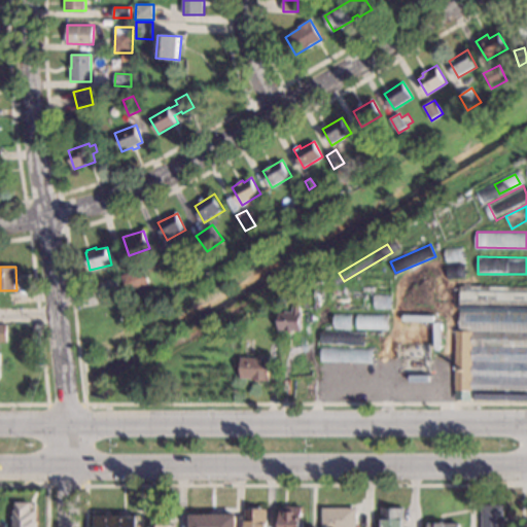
[(151,285),(129,294),(121,276),(144,267),(151,285)]
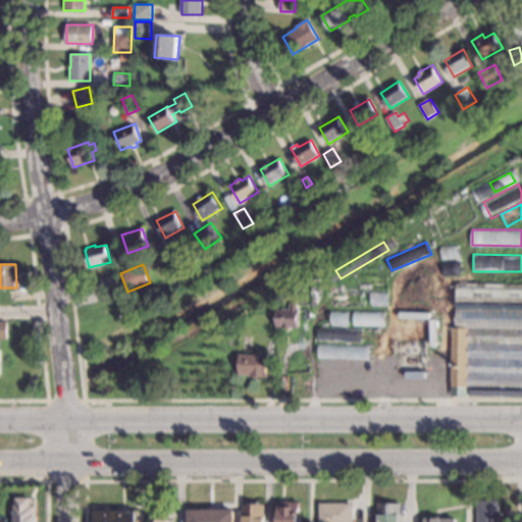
[(118,291),(105,295),(101,278),(114,275),(118,291)]
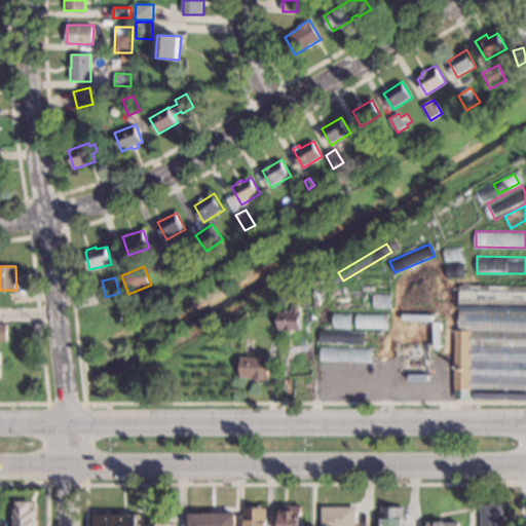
[(437,278),(437,300),(438,300),(438,309),(421,308),(422,277),(437,278)]
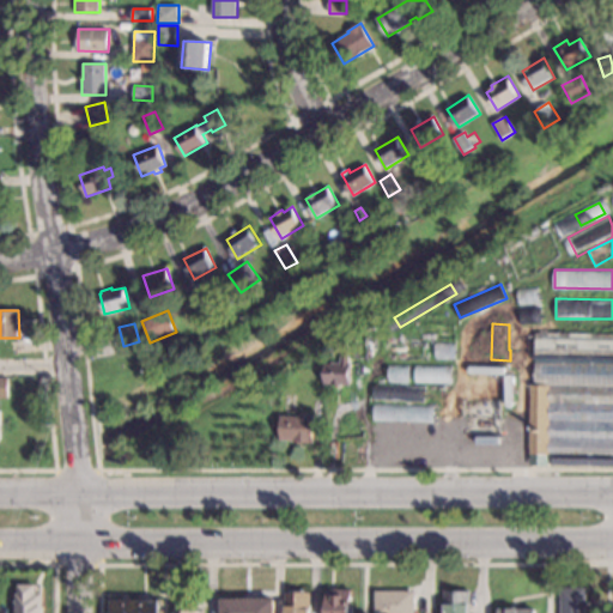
[(612,357),(536,357),(536,333),(612,333),(612,357)]
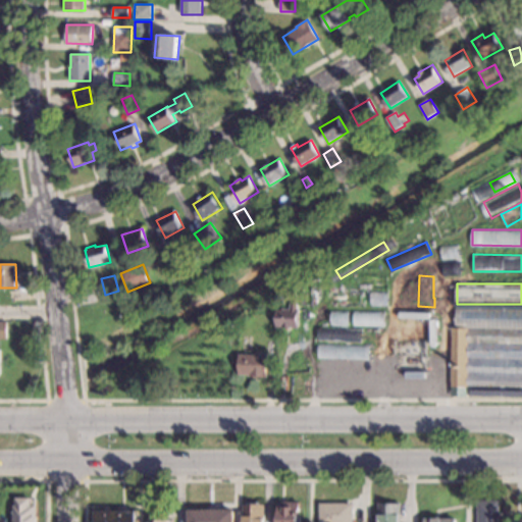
[(24,300),(10,301),(10,290),(24,290),(24,300)]
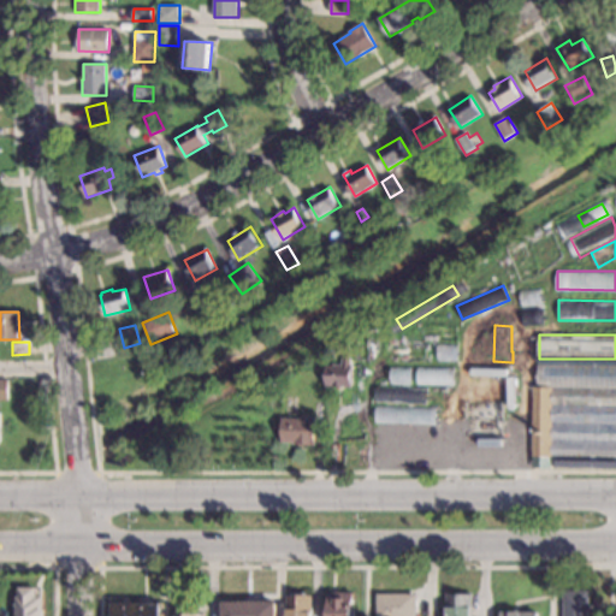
[(455,343),(455,361),(437,361),(437,343),(455,343)]
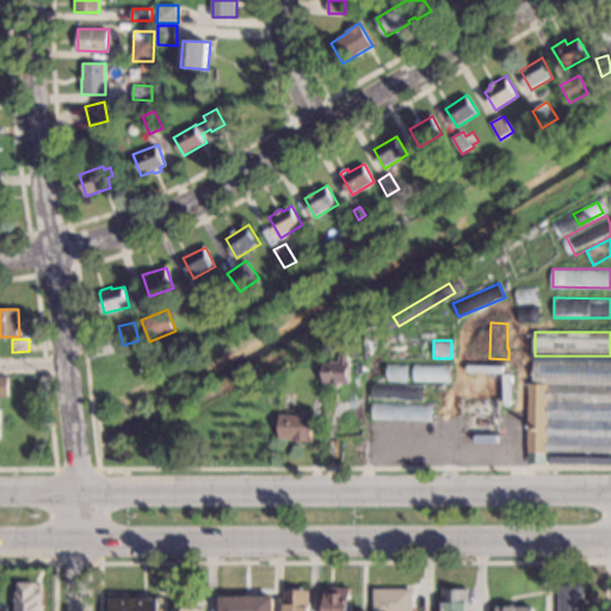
[(350,356),(349,362),(350,362),(350,383),(323,382),(325,360),(340,362),(340,356),(350,356)]
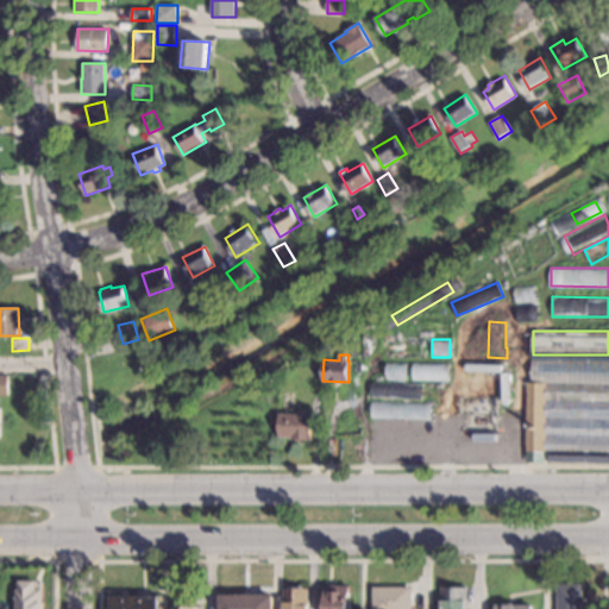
[(608,362),(608,451),(545,451),(544,464),(527,464),(527,451),(526,451),(528,382),(532,382),(533,360),(608,362)]
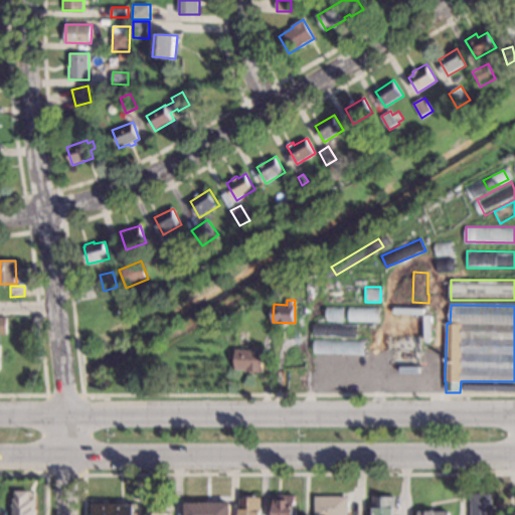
[(344,320),(344,307),(327,307),(327,320),(344,320)]
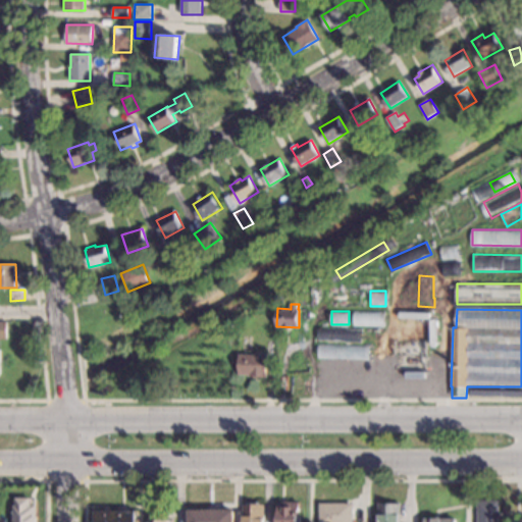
[(354,311),(354,325),(385,326),(385,311),(354,311)]
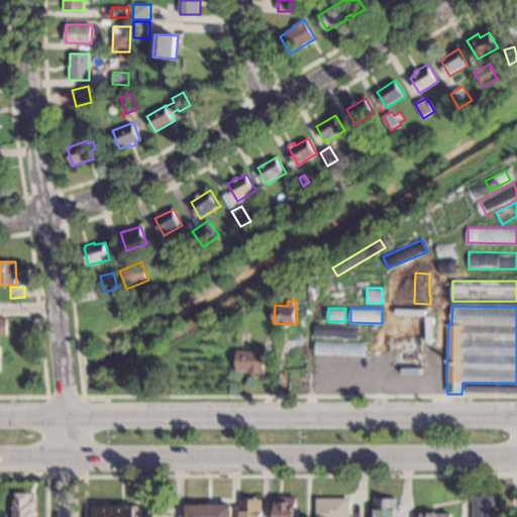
[(0,335),(7,335),(8,319),(0,318),(0,335)]
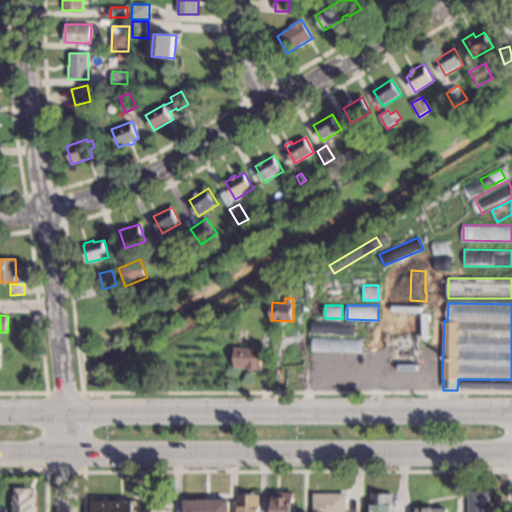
[(312,335),(355,336),(355,322),(313,321),(312,335)]
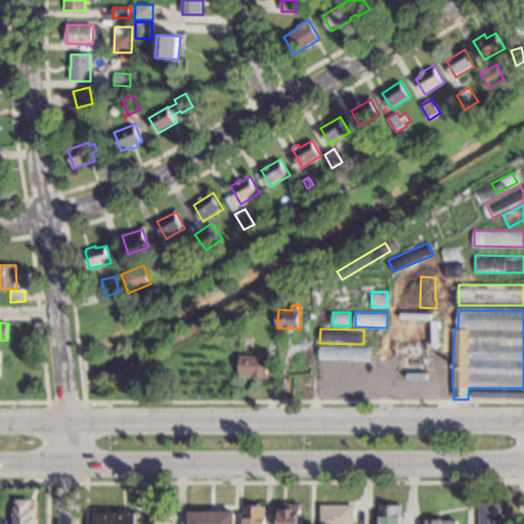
[(378,372),(369,372),(369,373),(359,373),(360,334),(379,334),(378,372)]
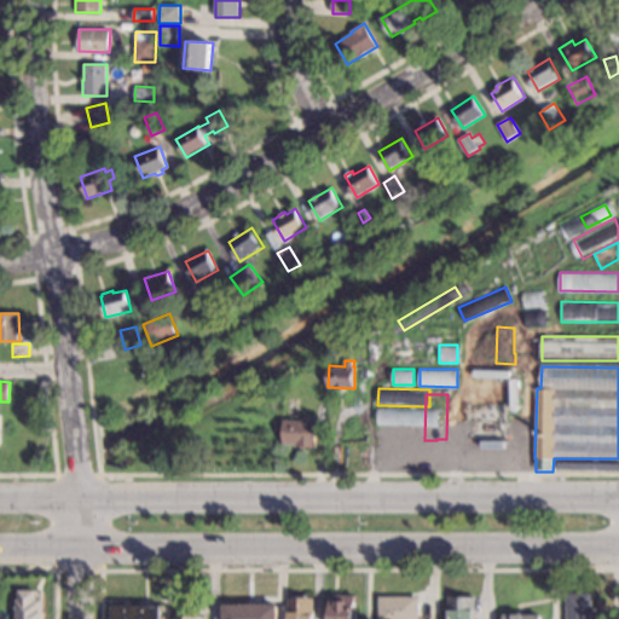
[(406,403),(406,410),(411,411),(411,415),(421,415),(420,429),(410,429),(410,433),(401,433),(401,439),(391,439),(391,433),(381,433),(381,426),(383,426),(383,411),(397,411),(397,403),(406,403)]
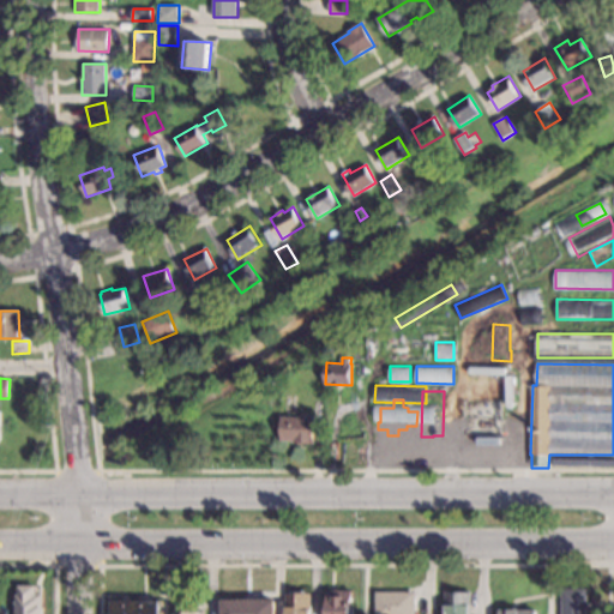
[(503,401),(465,399),(464,433),(501,434),(503,401)]
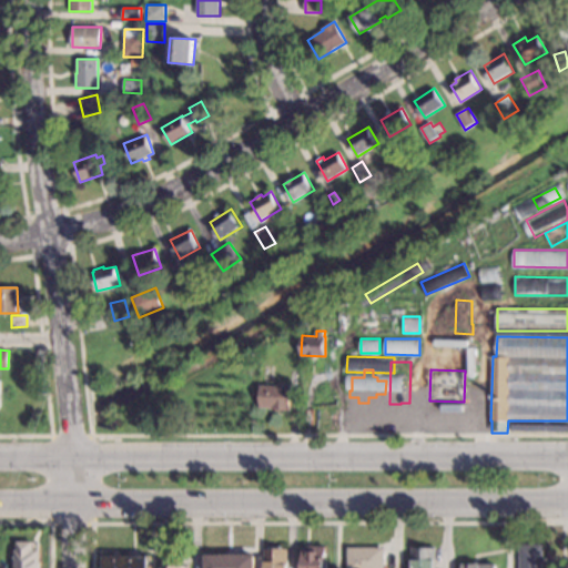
[(290,386),(290,406),(291,406),(291,411),(272,411),(272,408),(260,407),(261,385),(290,386)]
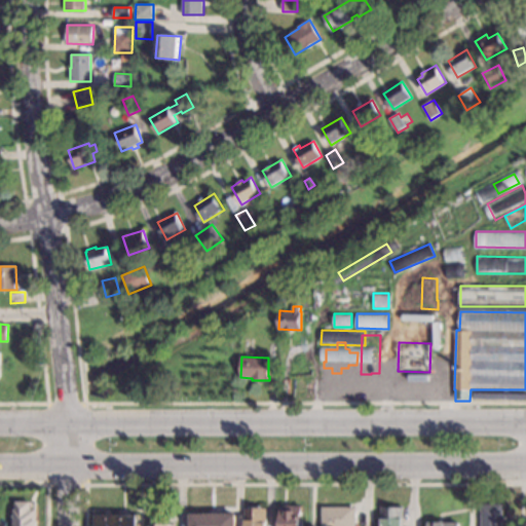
[(31,510),(36,510),(36,525),(12,525),(13,509),(15,509),(15,501),(31,501),(31,510)]
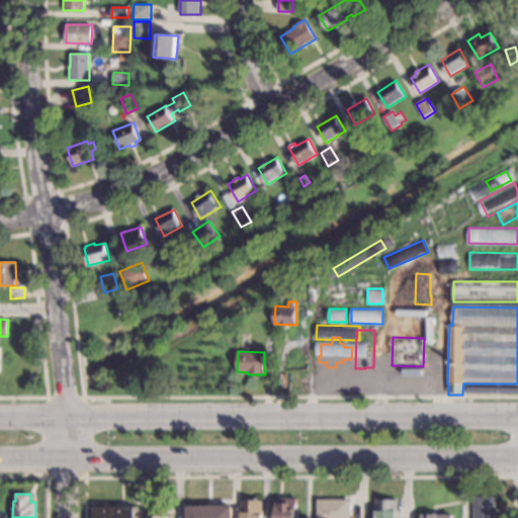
[(495,517),(473,517),(473,496),(495,497),(495,517)]
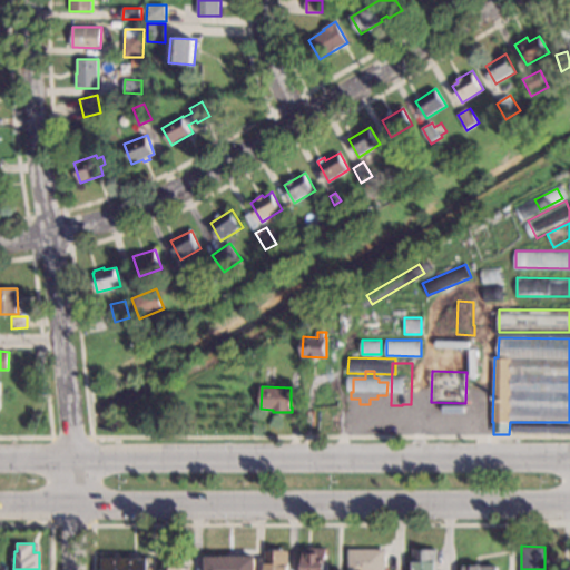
[(325,563),(326,563),(326,569),(303,569),(304,548),(326,548),(325,563)]
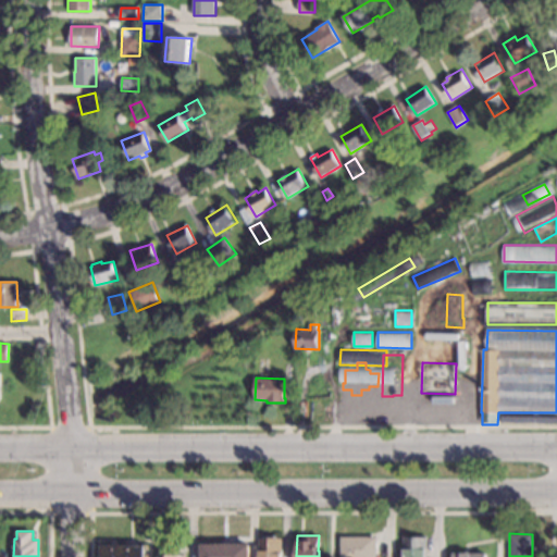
[(426,556),(404,556),(404,535),(428,536),(426,556)]
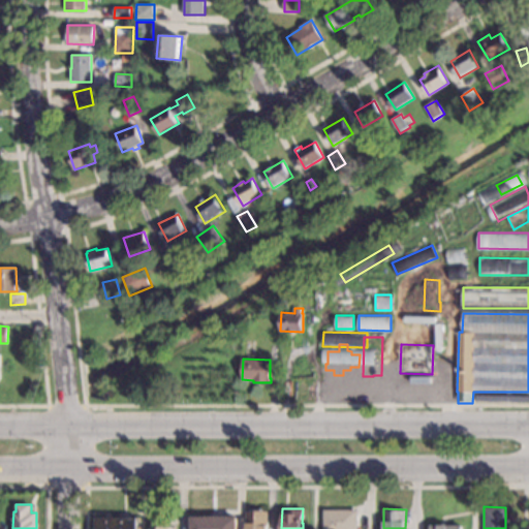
[(356,528),(322,528),(323,509),(356,510),(356,528)]
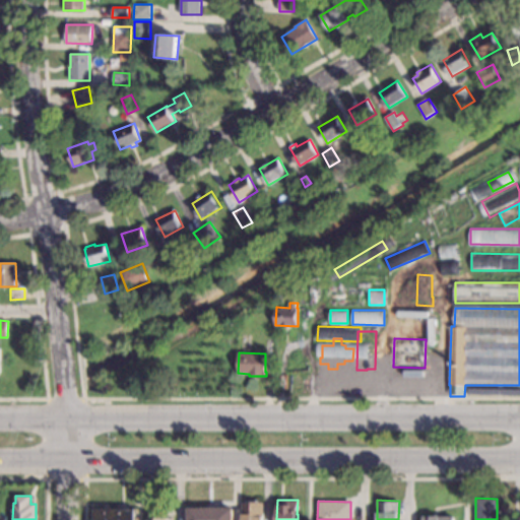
[(263,519),(241,519),(241,514),(246,514),(246,503),(263,503),(263,519)]
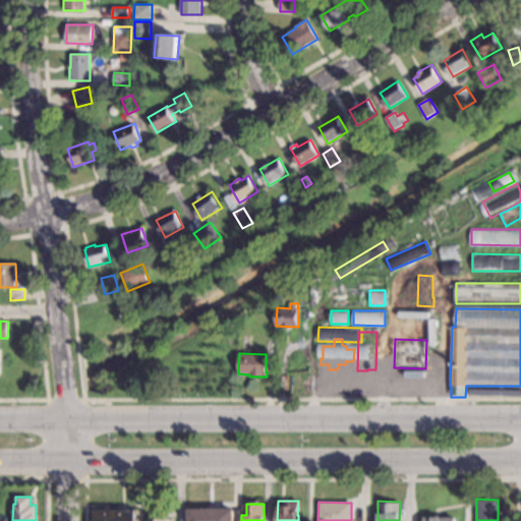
[(233,520),(188,520),(188,509),(233,509),(233,520)]
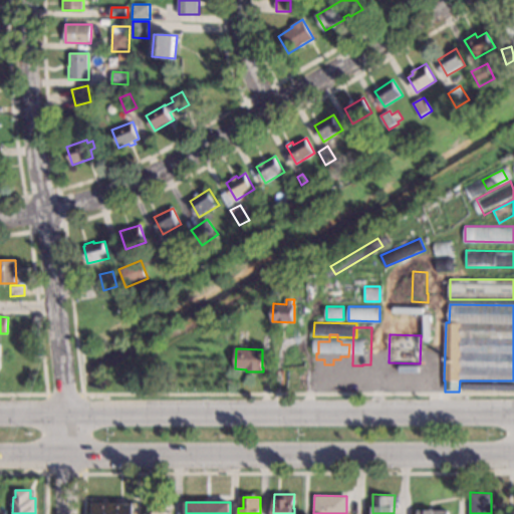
[(134,513),(92,513),(92,503),(134,503),(134,513)]
